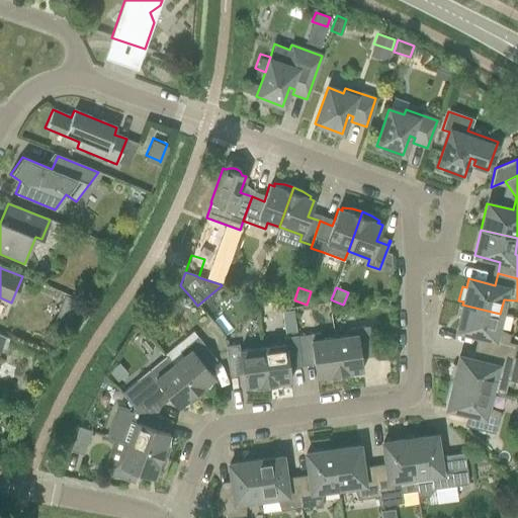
[(64,296),(61,305),(76,311),(81,304),(64,296)]
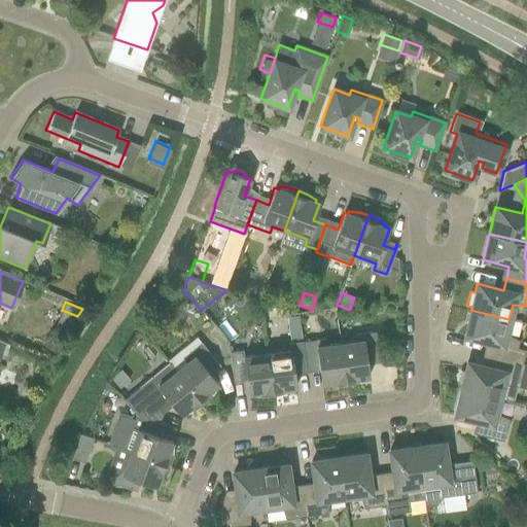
[(508,319),(470,310),(464,337),(498,345),(496,357),(522,363),(525,350),(517,348),(518,341),(505,335),(508,319)]
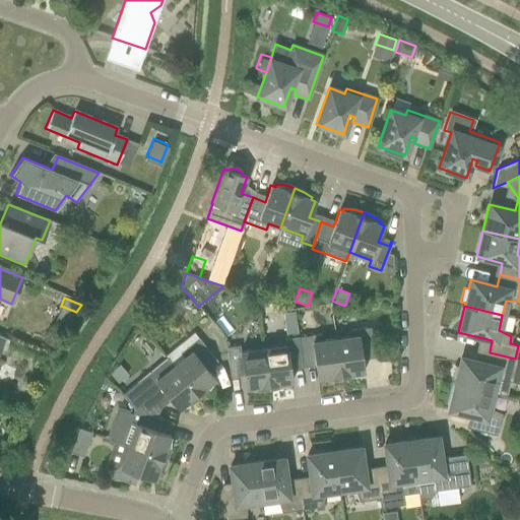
[(294,311),(281,312),(283,325),(295,323),(294,311)]
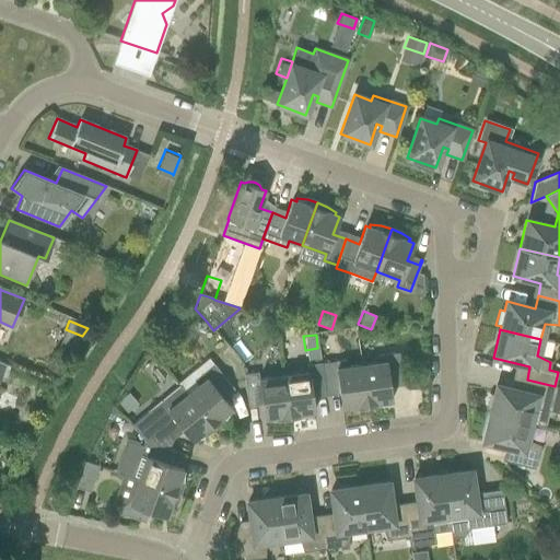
[(164,353),(165,347),(161,341),(151,349),(159,358),(164,353)]
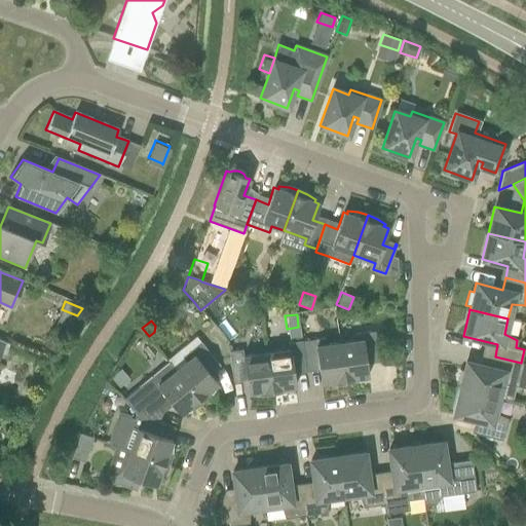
[(351,335),(352,341),(339,343),(344,385),(354,383),(364,379),(363,377),(367,376),(365,359),(377,358),(378,362),(374,331),(351,335)]
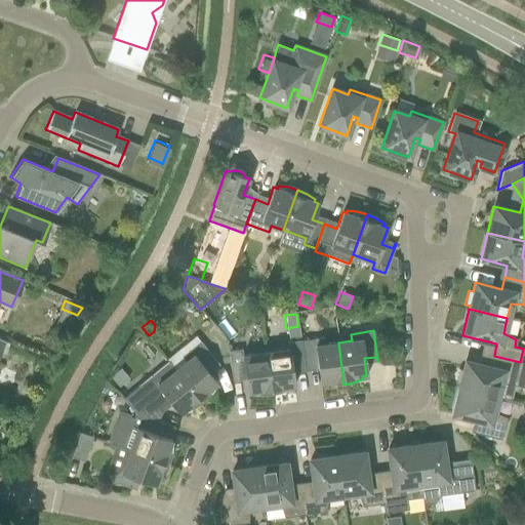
[(344,385),(338,342),(325,345),(324,337),(300,340),(305,366),(317,365),(320,382),(324,381),(324,385),(334,386),(344,385)]
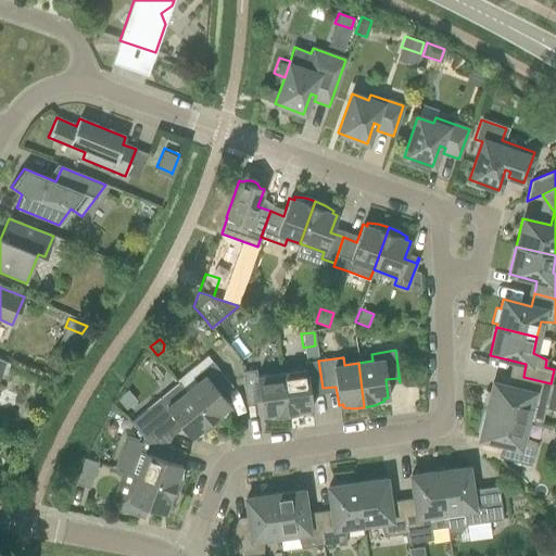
[(196,382),(185,391),(213,427),(220,419),(227,411),(225,409),(229,405),(217,391),(227,382),(230,387),(231,387),(218,369),(211,361),(191,377),(196,382)]
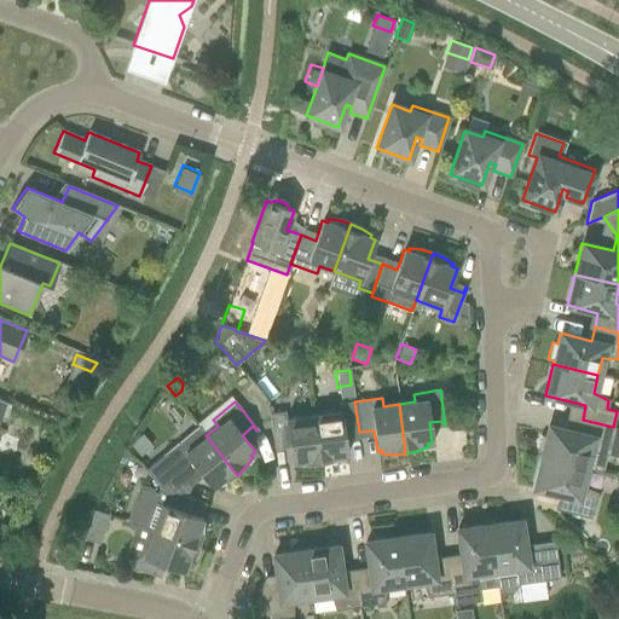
[(359,432),(354,401),(339,404),(340,411),(313,416),(319,466),(331,463),(342,458),(341,456),(347,455),(343,434),(359,432)]
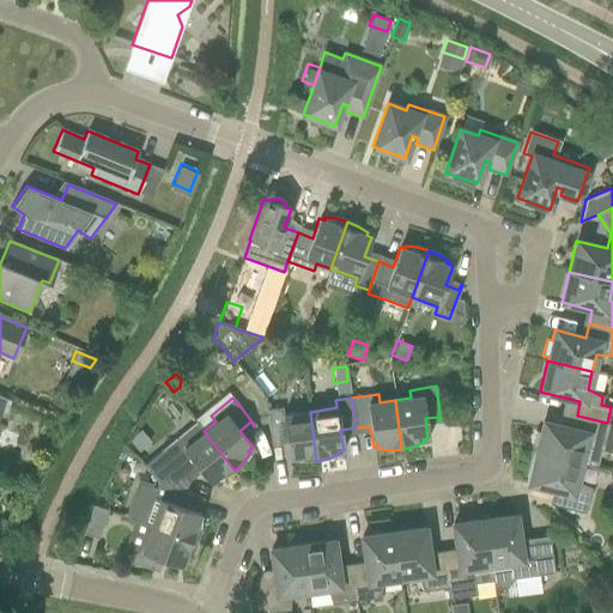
[(453,399),(453,406),(453,419),(467,418),(467,399),(453,399)]
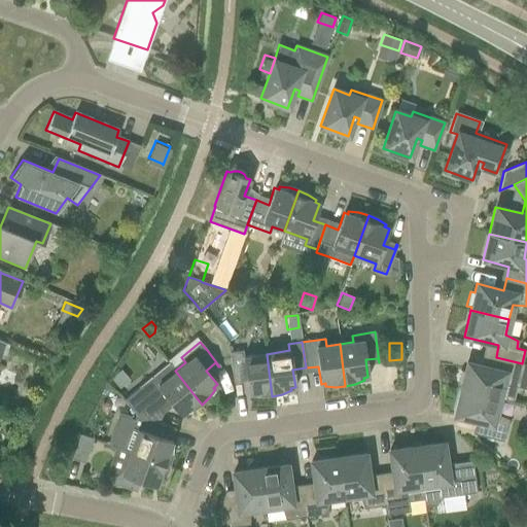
[(272,396),(267,354),(243,357),(242,350),(229,352),(233,383),(234,383),(233,378),(245,377),(248,394),(252,393),(252,396),(262,397),(272,396)]
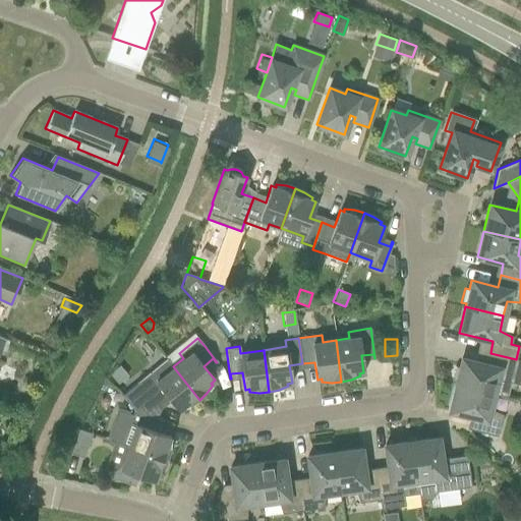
[(461,358),(459,367),(455,366),(451,380),(456,381),(455,385),(493,394),(506,397),(510,383),(520,385),(520,382),(520,360),(516,359),(490,353),(487,364),(461,358)]
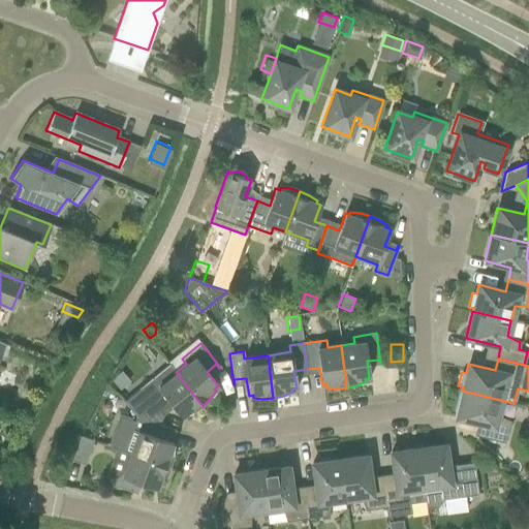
[(168,364),(123,401),(135,416),(159,425),(162,414),(163,414),(160,410),(169,402),(181,416),(185,413),(186,415),(194,411),(203,406),(176,372),(168,364)]
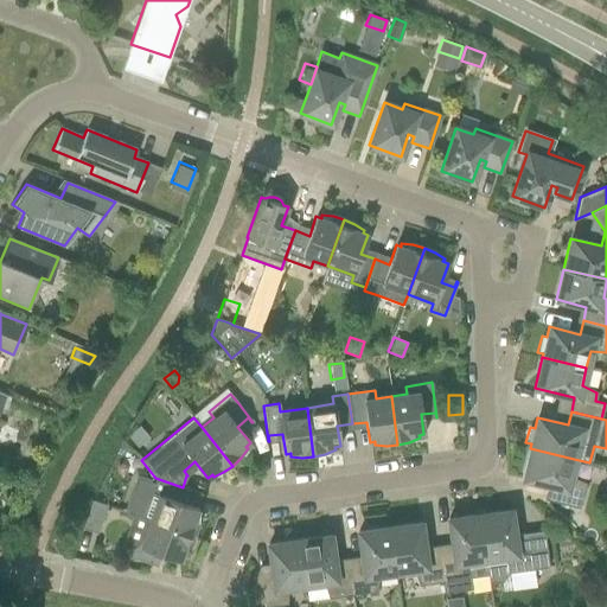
[(135,428),(126,435),(136,447),(148,438),(139,426),(135,428)]
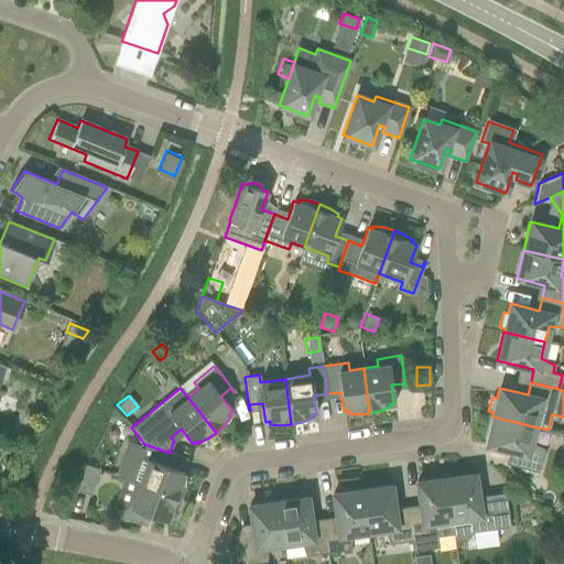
[(533,426),(492,416),(486,445),(513,452),(510,465),(538,472),(543,448),(530,443),(533,426)]
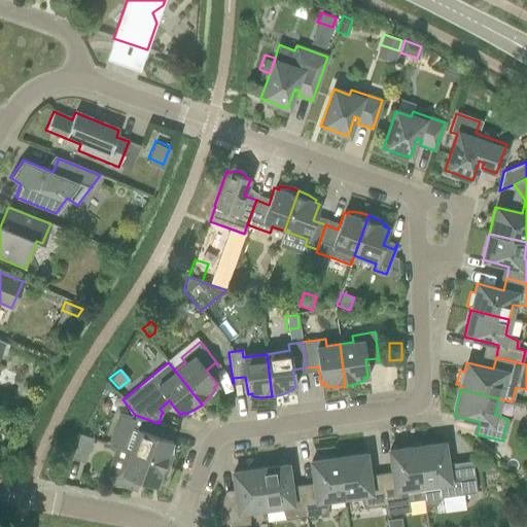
[(19,391),(14,400),(18,401),(27,406),(31,396),(19,391)]
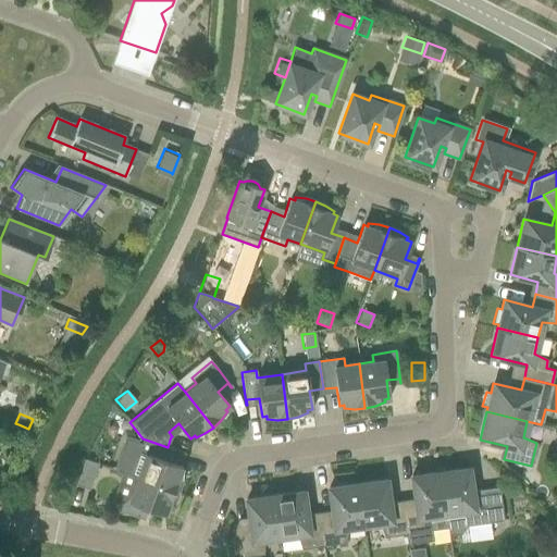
[(143,438),(140,444),(127,438),(115,470),(136,478),(178,493),(182,482),(183,472),(180,472),(182,467),(164,460),(169,448),(173,450),(174,449),(168,447),(143,438)]
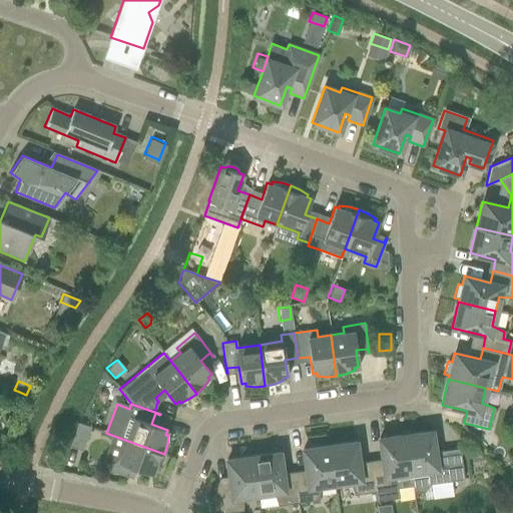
[(13,419),(17,410),(8,406),(4,415),(13,419)]
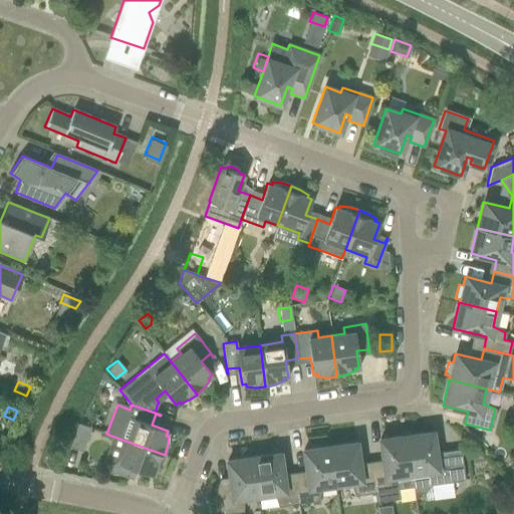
[(77,427),(76,429),(69,448),(81,452),(90,429),(77,424),(77,427)]
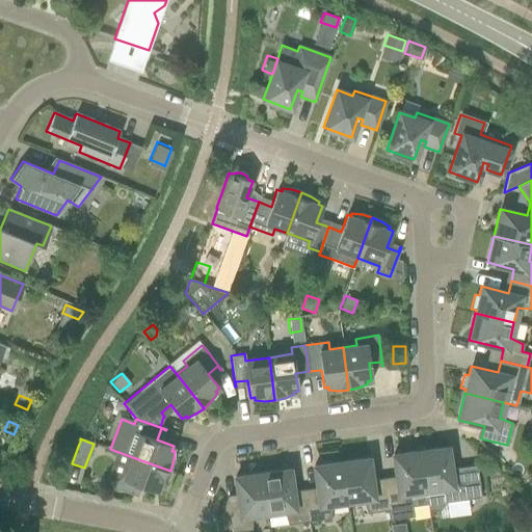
[(451,474),(450,470),(447,447),(420,451),(427,504),(426,504),(427,511),(440,510),(445,502),(468,499),(463,473),(451,474)]
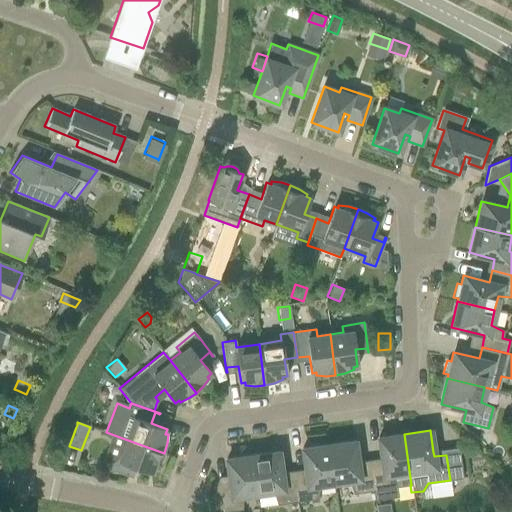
[(467,430),(461,437),(471,446),(478,439),(467,430)]
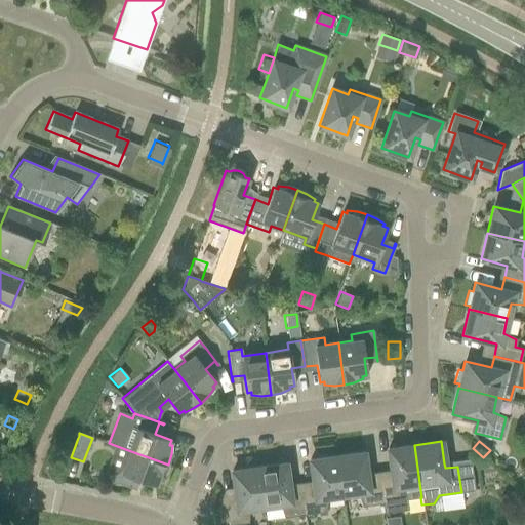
[(1,442),(0,446),(0,469),(4,470),(7,458),(8,458),(10,452),(12,445),(1,442)]
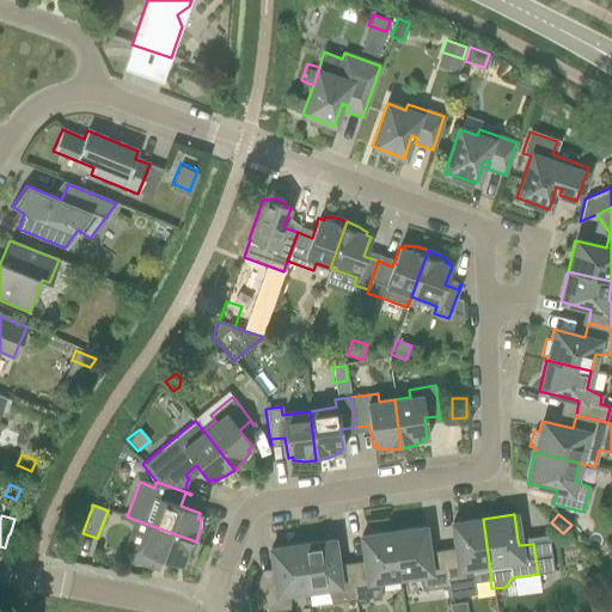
[(491,580),(483,519),(452,524),(456,555),(442,556),(446,587),(447,587),(448,598),(476,594),(475,582),(490,580),(491,580)]
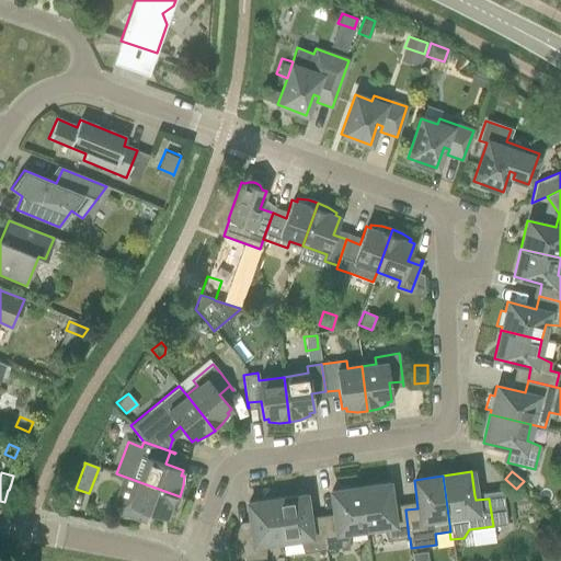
[(137,481),(129,504),(127,503),(123,506),(121,515),(144,524),(148,512),(165,518),(168,513),(170,515),(175,506),(180,496),(137,481)]
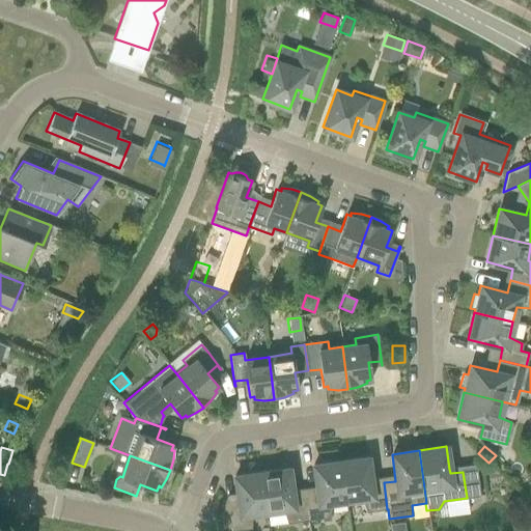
[(367,457),(340,462),(345,501),(361,499),(365,512),(387,509),(384,482),(371,484),(367,457)]
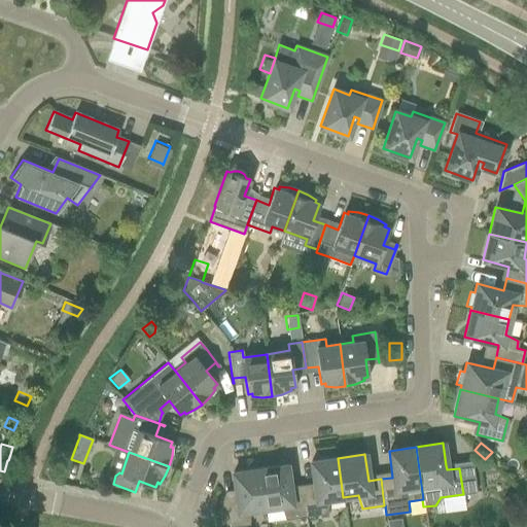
[(314,489),(303,490),(306,517),(327,514),(327,499),(343,497),(338,458),(311,461),(314,489)]
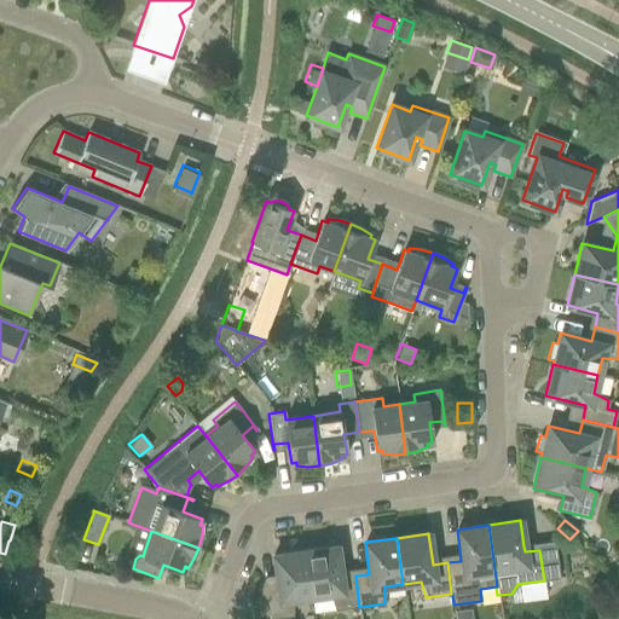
[(359,607),(356,576),(341,578),(336,547),(305,550),(311,596),(329,594),(334,611),(359,607)]
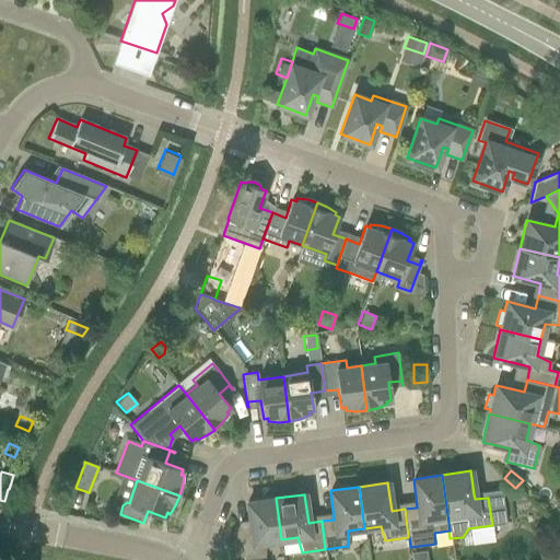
[(238,525),(235,533),(231,546),(241,559),(244,559),(265,557),(265,543),(281,539),(276,498),(247,502),(249,524),(238,525)]
